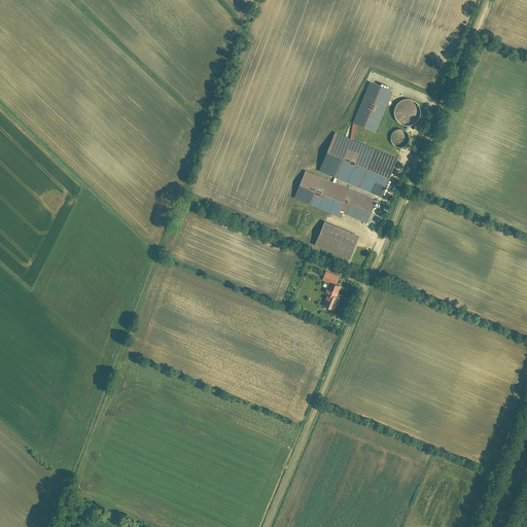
[(395,91),(372,81),(354,121),(378,132),(395,91)]
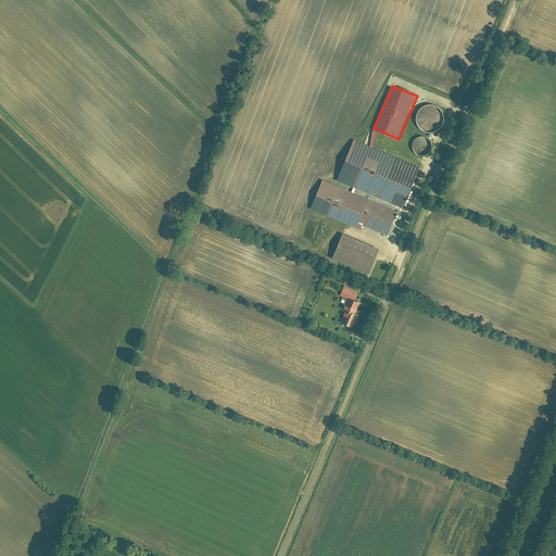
[(419,123),(421,126),(425,129),(430,131),(434,131),(439,129),(442,127),(444,123),(446,119),(445,115),(444,111),(441,108),(438,104),(433,103),(429,104),(425,105),(421,109),(419,113),(418,117),(419,123)]
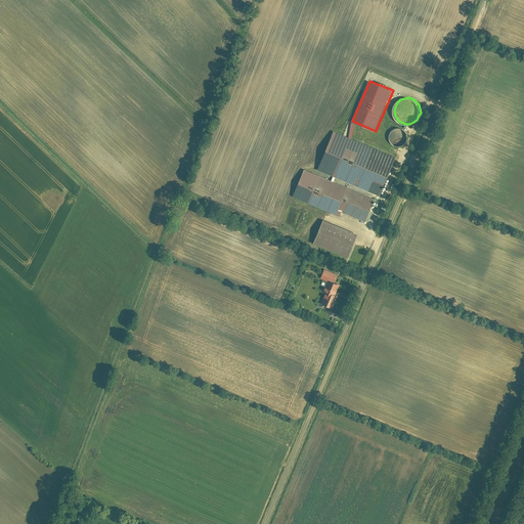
[(394,144),(396,145),(399,146),(402,146),(404,144),(407,142),(408,140),(408,137),(408,134),(406,131),(404,129),(401,128),(398,128),(395,129),(393,131),(391,133),(391,136),(391,139),(392,141),(394,144)]
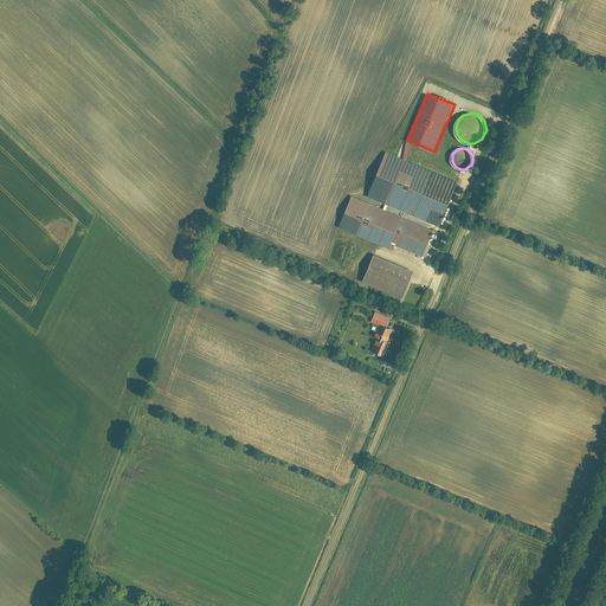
[(459,181),(387,152),(368,197),(440,226),(459,181)]
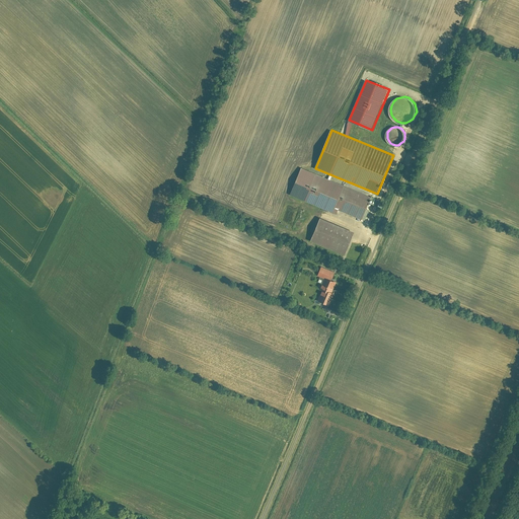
[(372,197),(303,167),(292,195),(338,214),(340,210),(363,220),(372,197)]
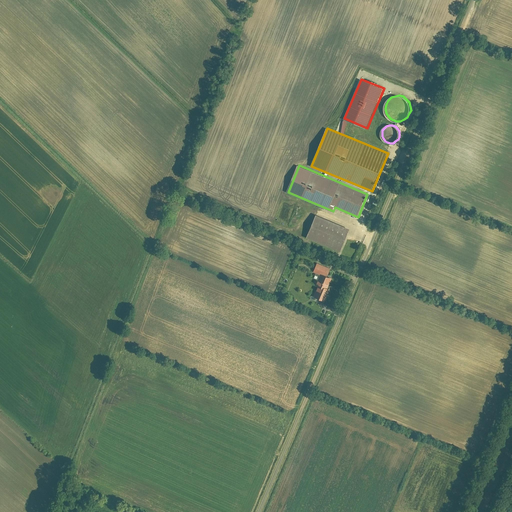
[(352,228),(318,214),(308,237),(342,251),(352,228)]
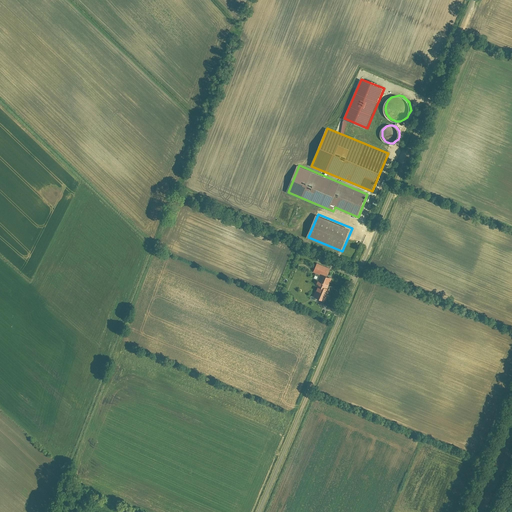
[(332,268),(318,263),(315,272),(321,274),(328,277),(332,268)]
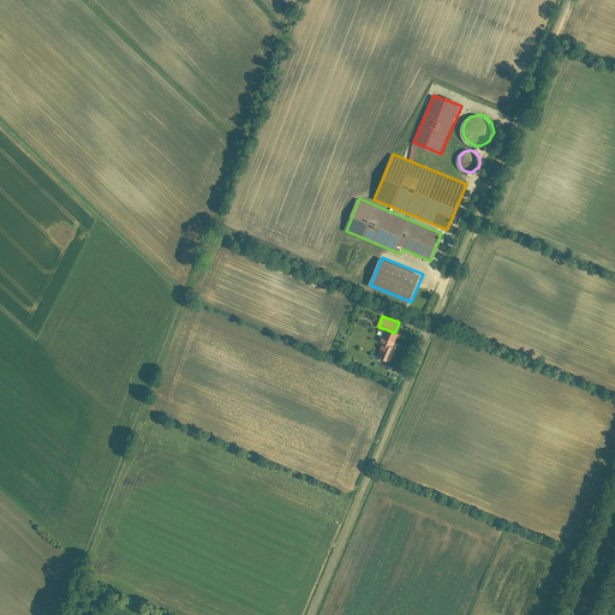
[(394,333),(386,329),(380,342),(382,344),(377,356),(392,362),(398,347),(395,346),(400,335),(394,333)]
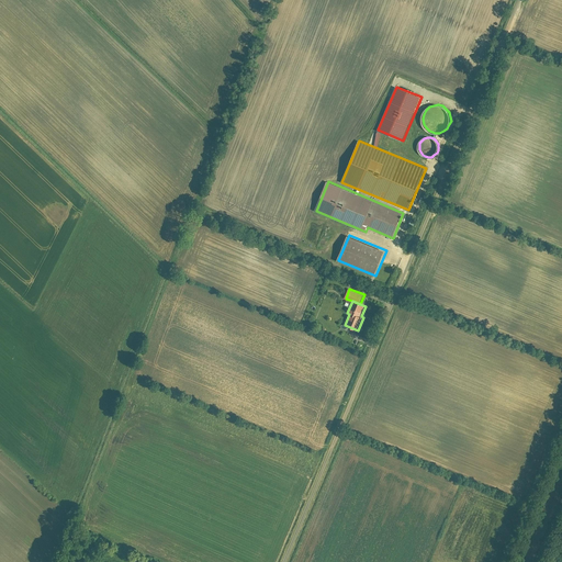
All buildings are outlined.
